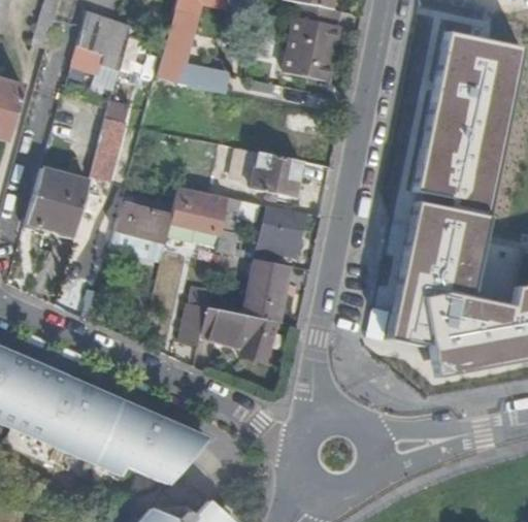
[(0,0),(0,32),(0,33),(9,0),(0,0)]
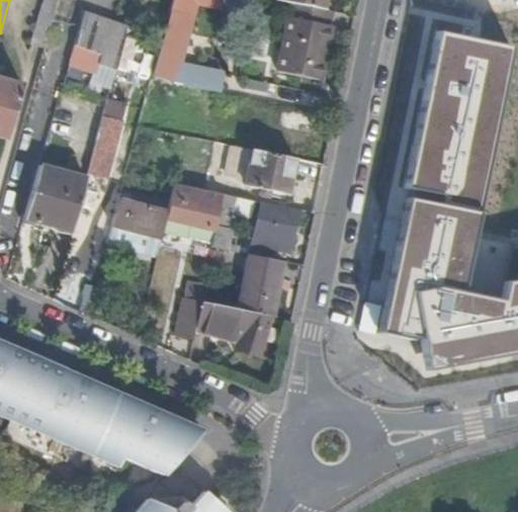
[(45,0),(32,45),(46,49),(59,0),(45,0)]
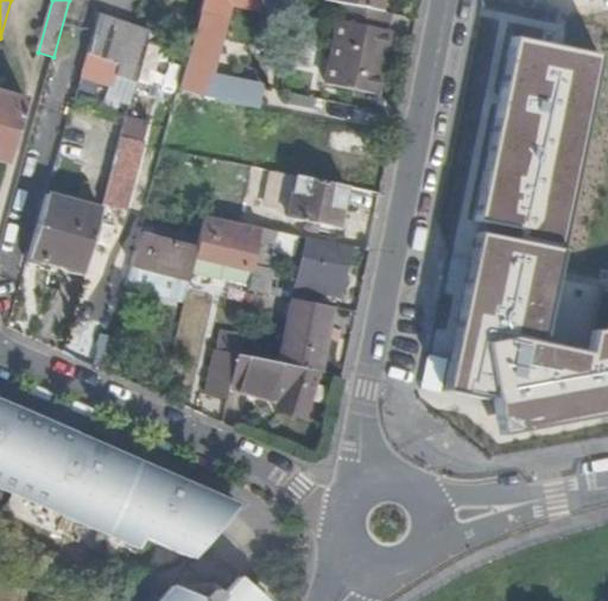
[(206,96),(260,108),(265,87),(258,86),(259,83),(213,73),(232,1),(258,8),(259,6),(297,16),(299,0),(201,0),(178,88),(206,95),(206,96)]
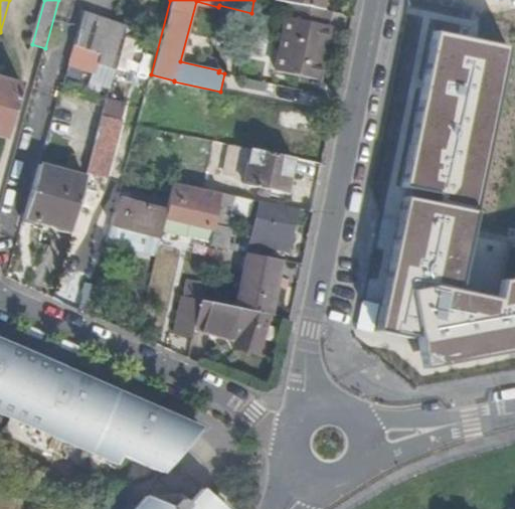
[(323,10),(325,0),(277,0),(292,4),(323,10)]
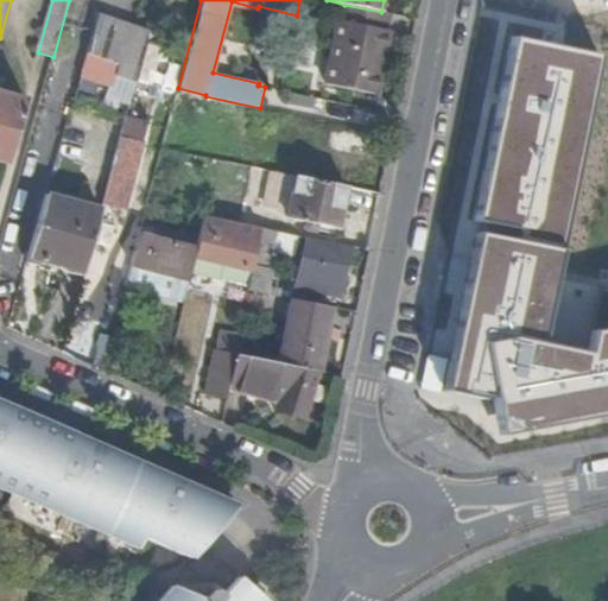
[(512,0),(607,18),(607,0),(512,0)]
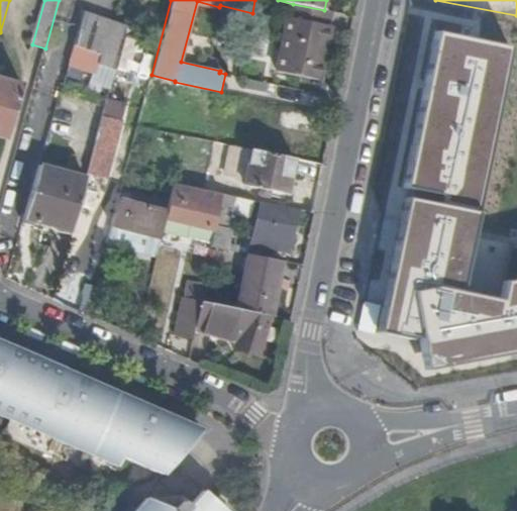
[(328,23),(330,11),(324,10),(293,4),(278,71),(320,80),(330,24),(328,23)]
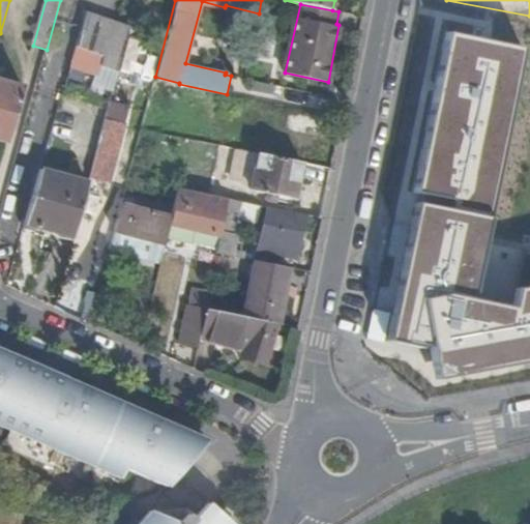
[(118,22),(102,17),(87,12),(78,48),(106,56),(102,67),(119,71),(130,25),(118,22)]
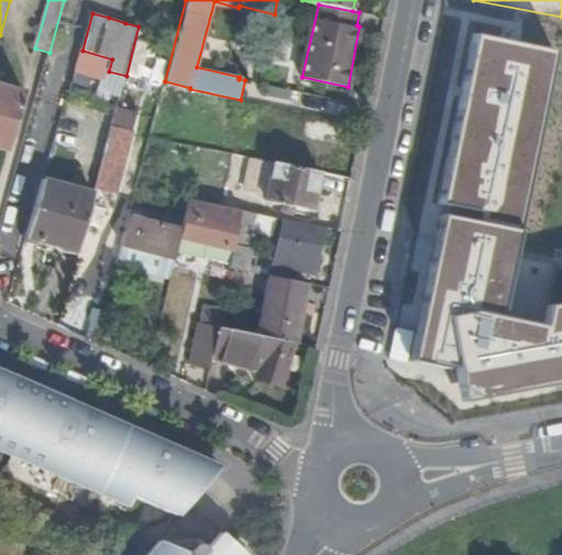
[(555,43),(472,30),(412,351),(453,358),(461,395),(561,375),(561,294),(539,298),(535,317),(505,308),(555,43)]
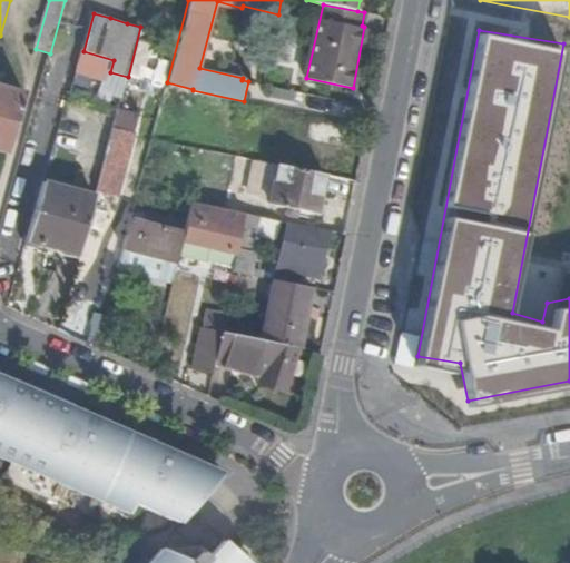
[(444,32),(430,99),(458,105),(473,39),(444,32)]
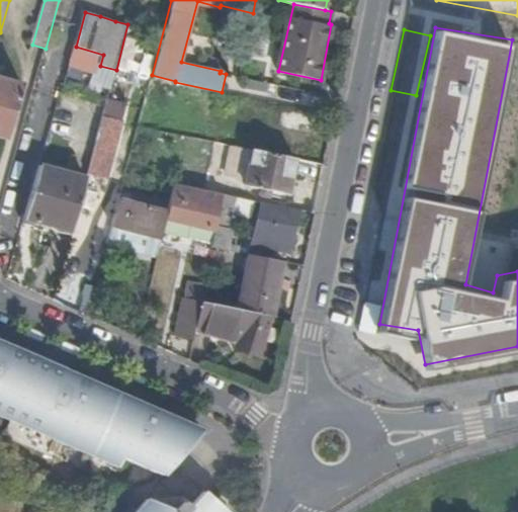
[(0,137),(6,140),(22,84),(0,77),(0,137)]
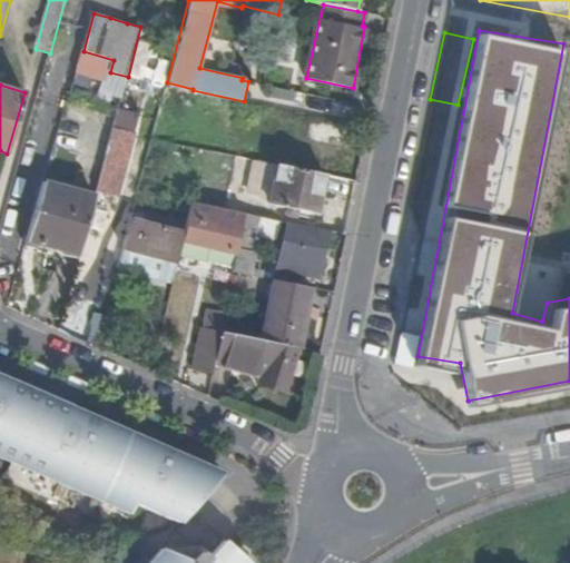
[(295,101),(297,91),(273,87),(271,97),(295,101)]
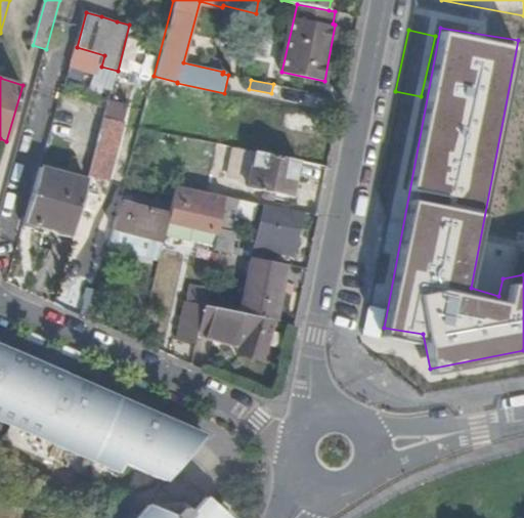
[(107,106),(88,180),(86,188),(102,192),(105,179),(111,180),(129,112),(107,106)]
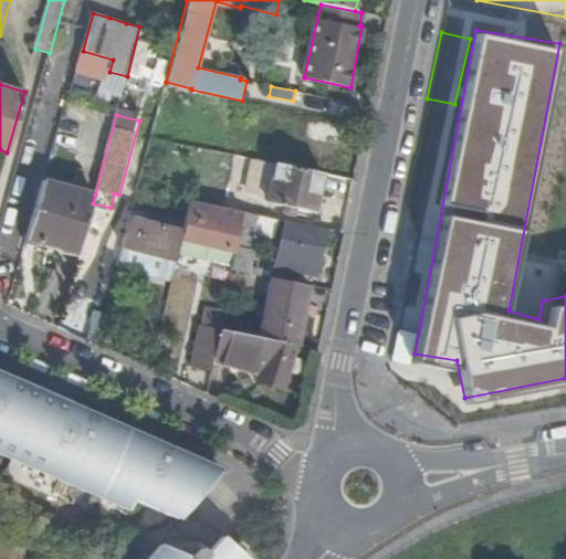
[(423,116),(411,204),(439,208),(451,120),(423,116)]
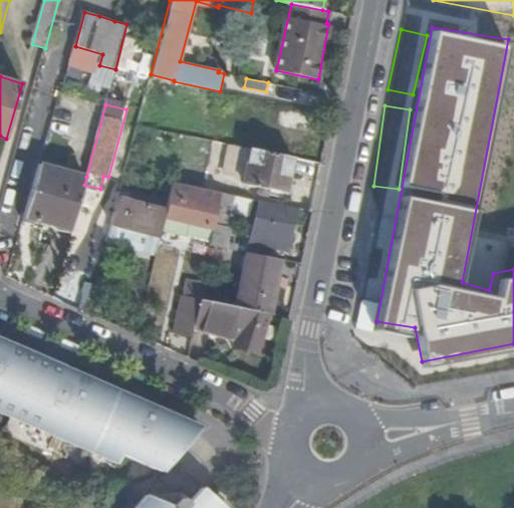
[(313,132),(317,115),(281,108),(278,124),(313,132)]
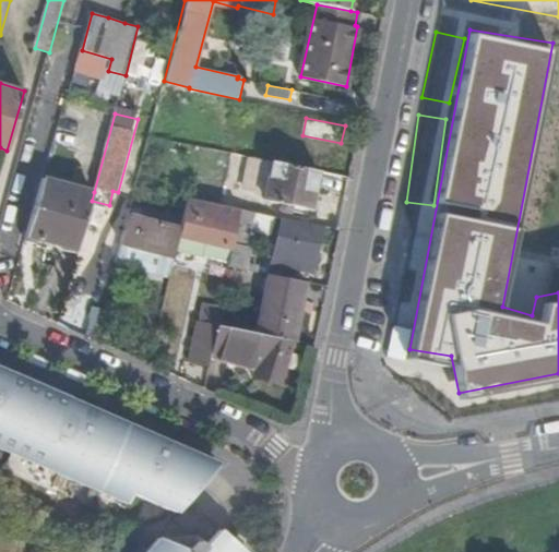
[(311,208),(320,169),(273,160),(265,199),(311,208)]
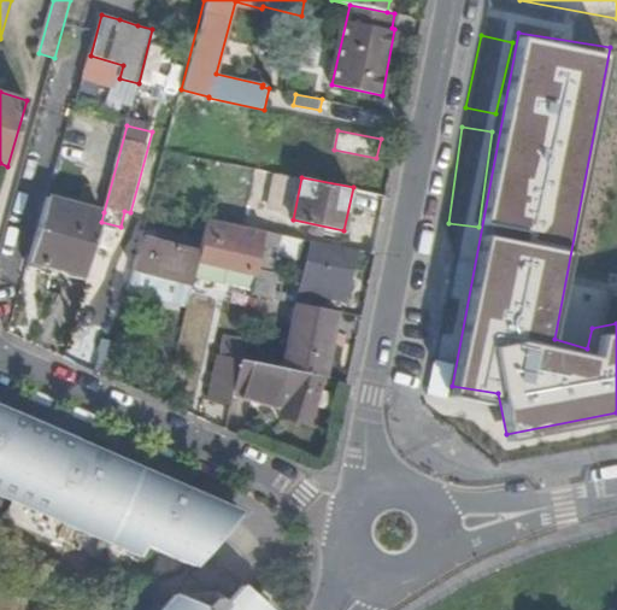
[(48,197),(30,260),(56,268),(58,258),(88,269),(101,222),(104,212),(48,197)]
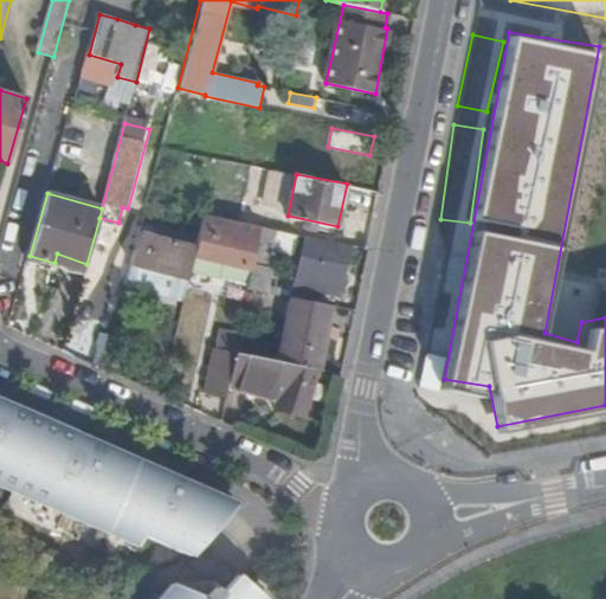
[(197,246),(192,272),(249,284),(260,226),(205,214),(197,246)]
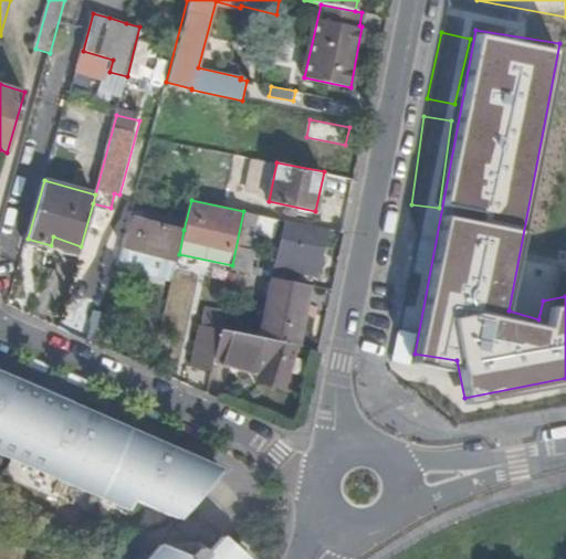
[(106,248),(118,249),(121,210),(108,210),(106,248)]
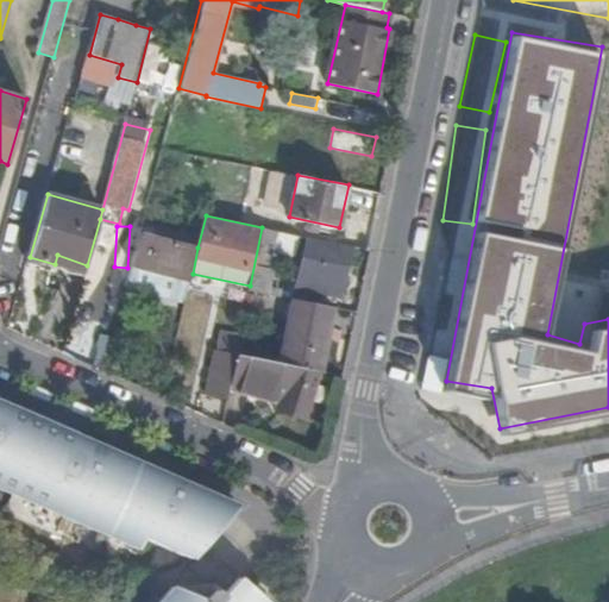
[(262,227),(250,286),(250,289),(282,296),(283,290),(271,287),(277,256),(274,255),(275,249),(278,230),(262,227)]
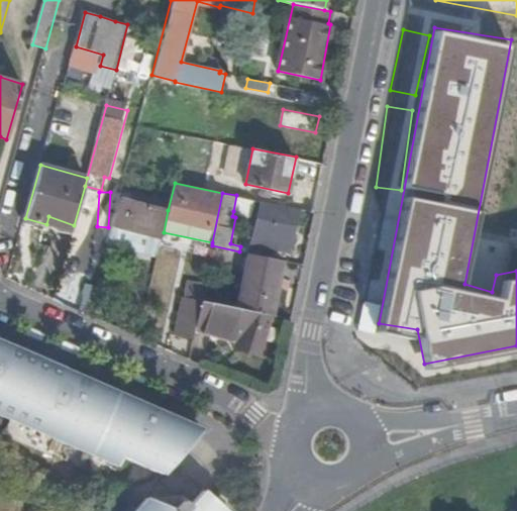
[(254,199),(236,195),(233,211),(251,215),(254,199)]
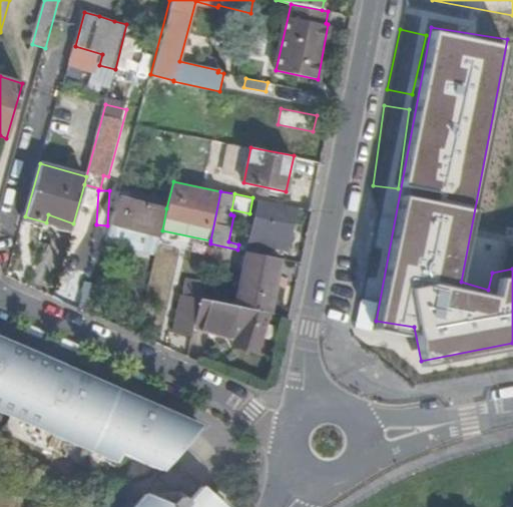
[(117,196),(106,237),(157,250),(162,230),(166,208),(117,196)]
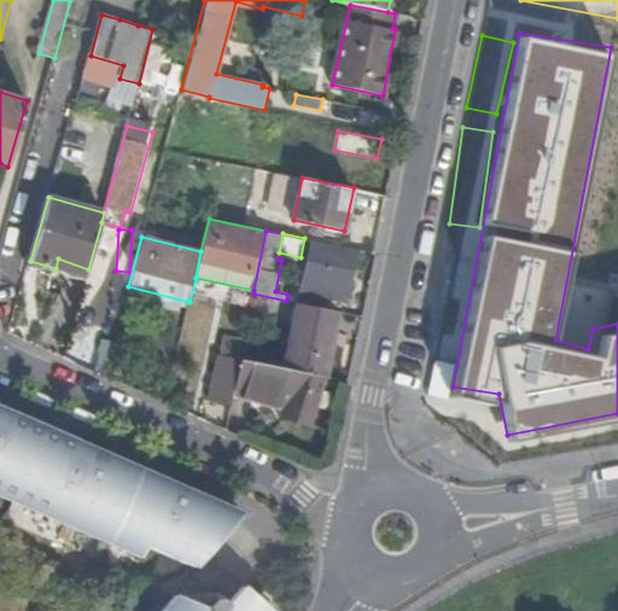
[(347,300),(357,249),(313,240),(305,275),(313,277),(309,291),(347,300)]
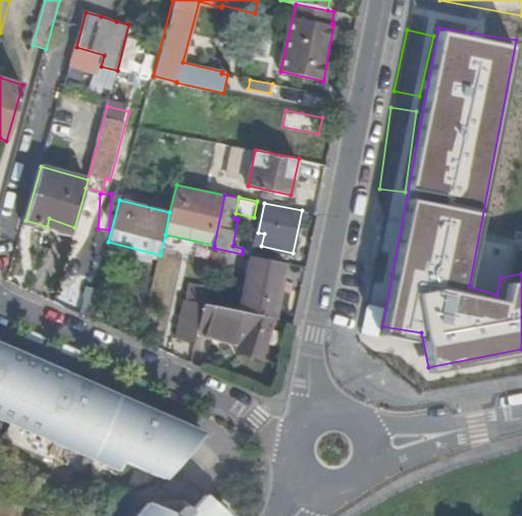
[(47,226),(72,234),(74,227),(49,218),(47,226)]
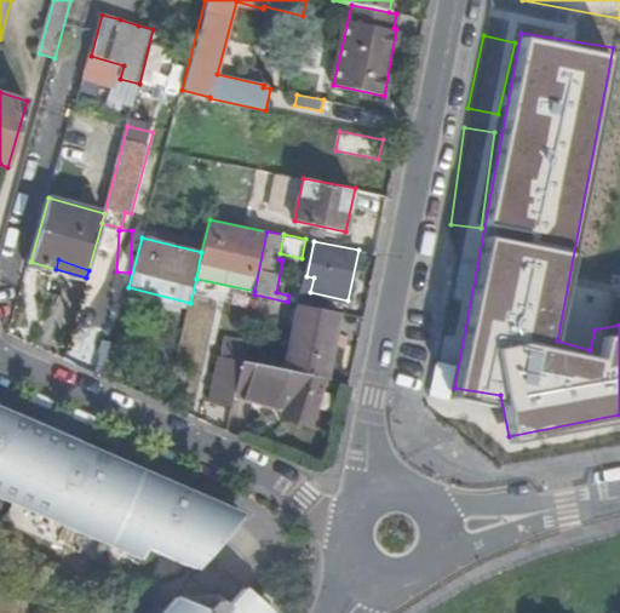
[(327,378),(342,313),(300,304),(287,370),(327,378)]
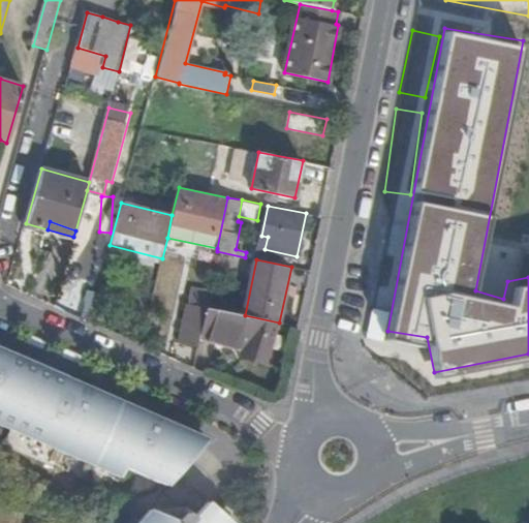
[(180,342),(198,346),(200,335),(206,307),(209,291),(193,288),(190,303),(187,303),(180,342)]
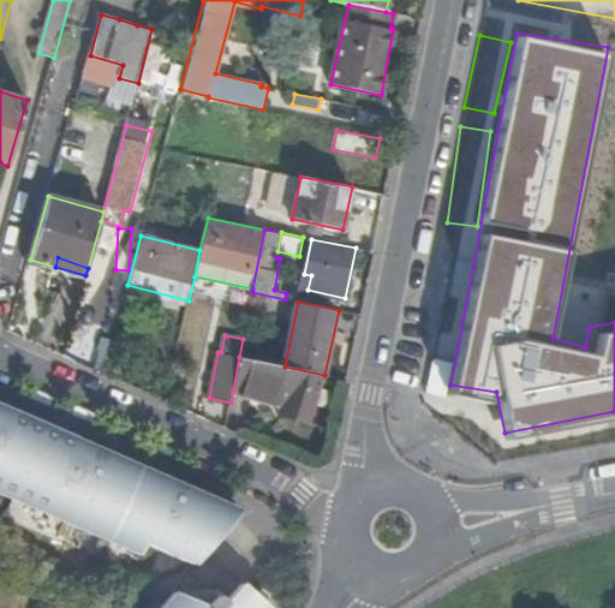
[(239,357),(233,389),(314,415),(324,375),(285,367),(239,357)]
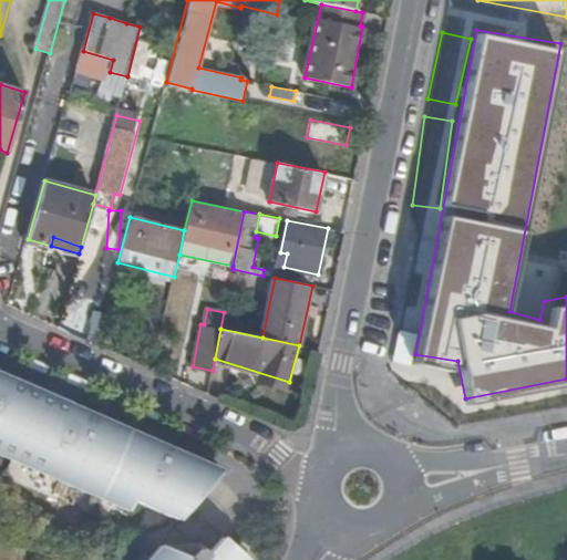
[(0,450),(127,507),(132,498),(178,518),(222,470),(156,441),(155,444),(0,376),(0,450)]
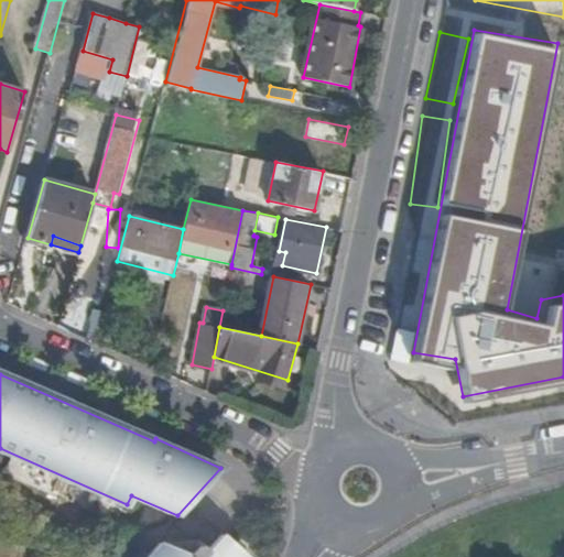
[(248,556),(220,532),(206,548),(198,541),(163,544),(160,539),(143,556),(248,556)]
